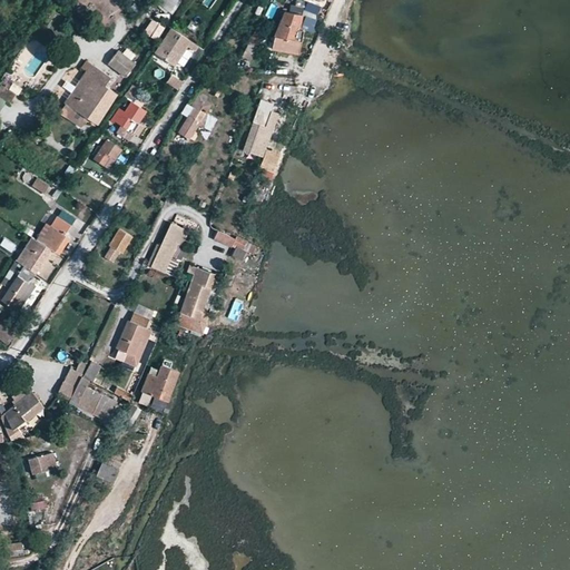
[(157,0),(156,1),(170,15),(183,0),(157,0)]
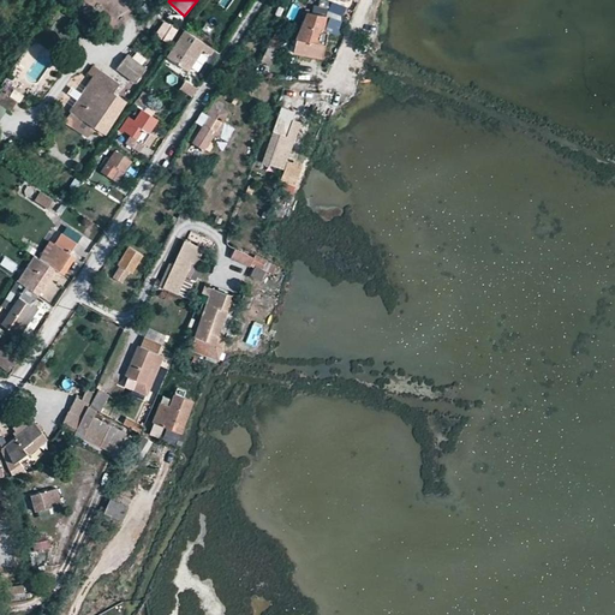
[(306,9),(291,51),(320,57),(328,28),(322,27),(326,13),(306,9)]
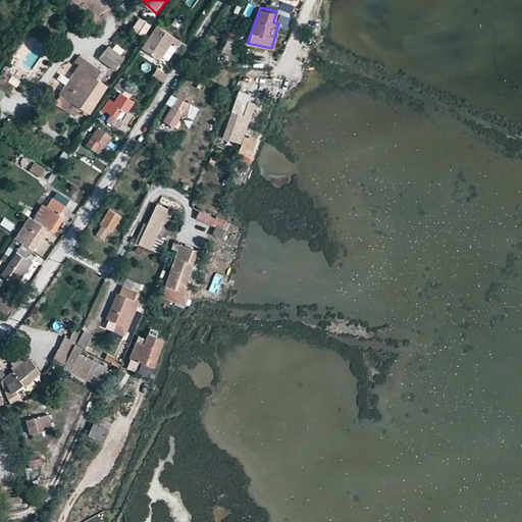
[(144,37),(151,25),(141,18),(133,31),(144,37)]
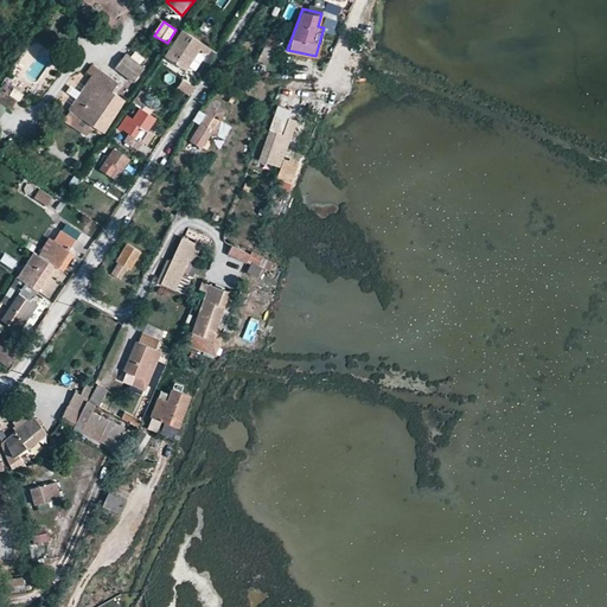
[(185,31),(167,57),(187,70),(202,49),(210,55),(212,49),(185,31)]
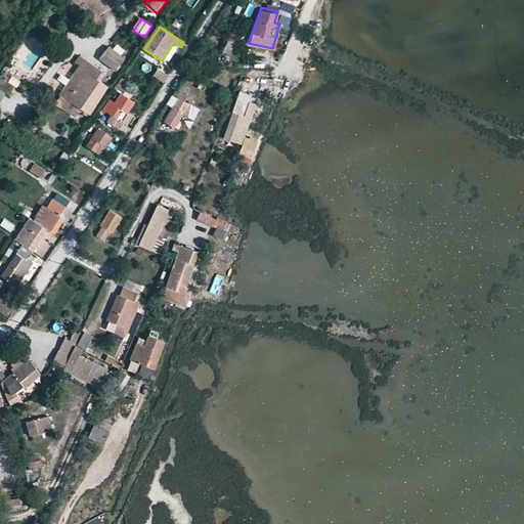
[(230,39),(226,45),(232,48),(236,43),(230,39)]
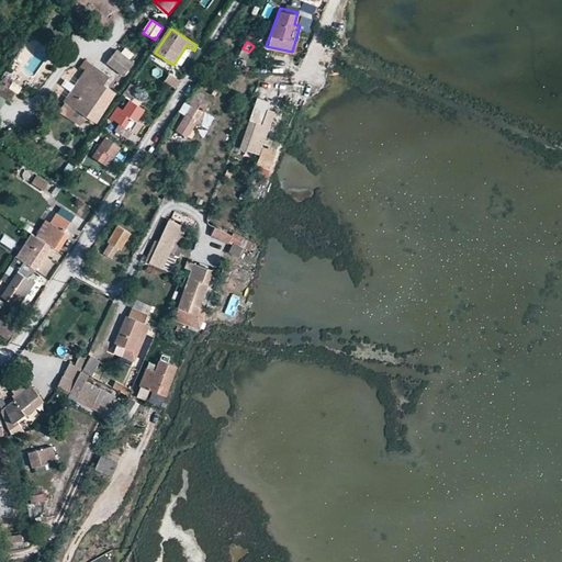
[(117,52),(110,64),(125,75),(134,63),(117,52)]
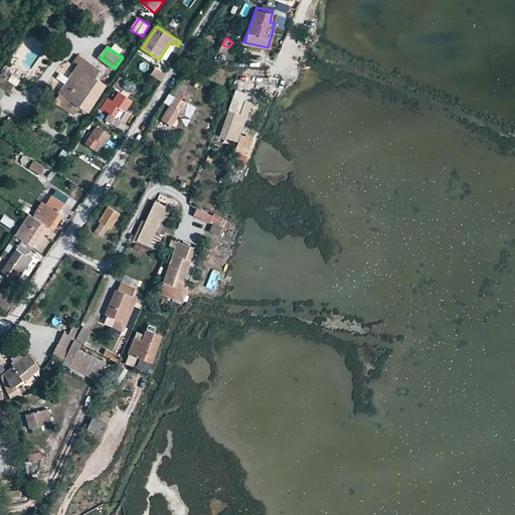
[(78,65),(59,94),(90,113),(108,84),(96,76),(101,69),(81,56),(79,55),(74,62),(78,65)]
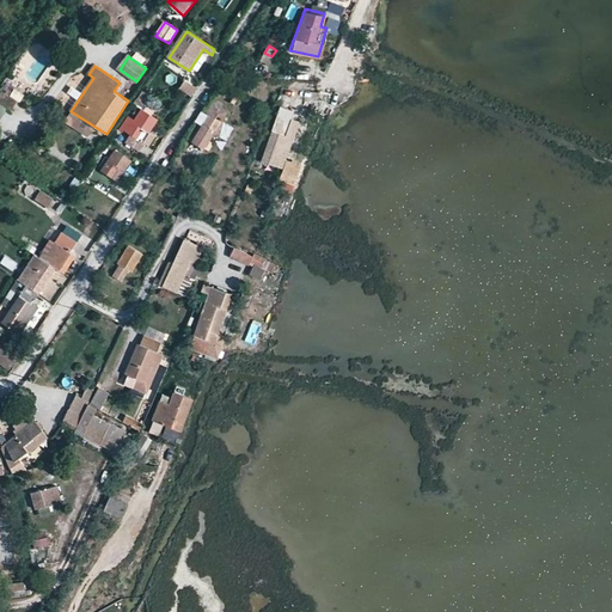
[(185,80),(175,97),(185,104),(196,87),(185,80)]
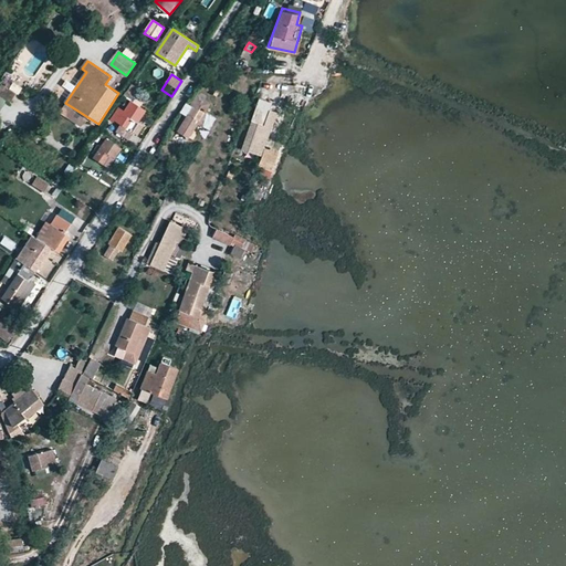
[(19,96),(9,88),(12,85),(4,81),(0,86),(0,96),(13,105),(19,96)]
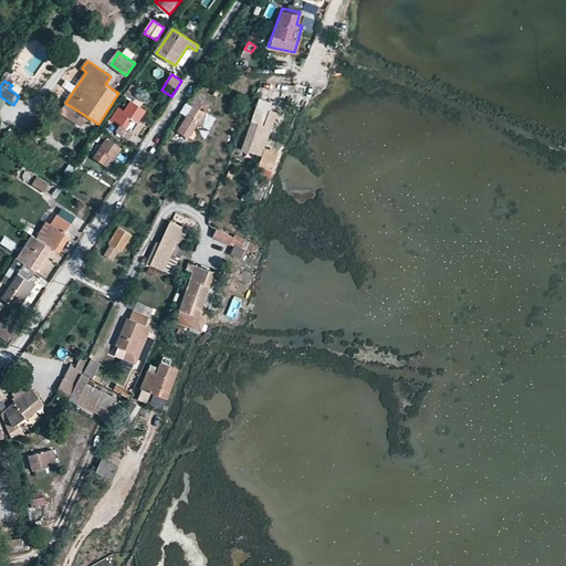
[(19,94),(23,87),(13,82),(10,88),(19,94)]
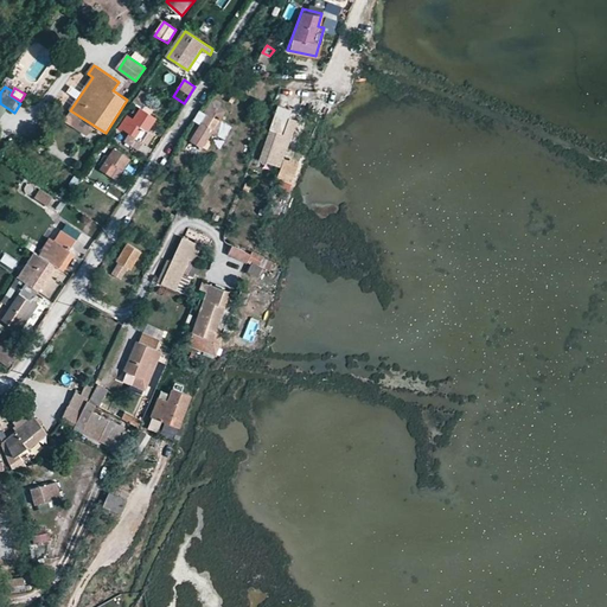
[(138,110),(154,122),(158,117),(141,106),(138,110)]
